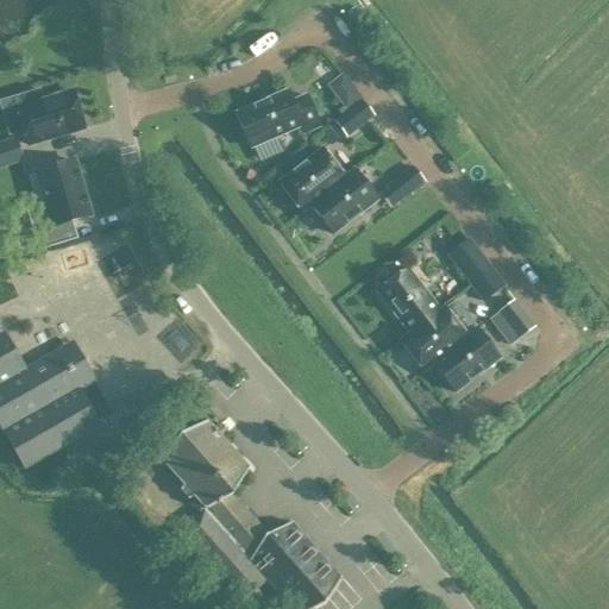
[(281,23),(253,38),(263,52),(289,37),(281,23)]
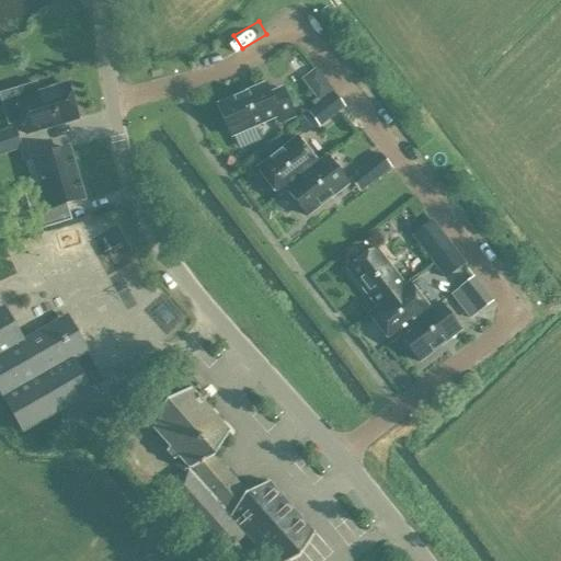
[(320,103),(333,92),(317,70),(302,81),(320,103)]
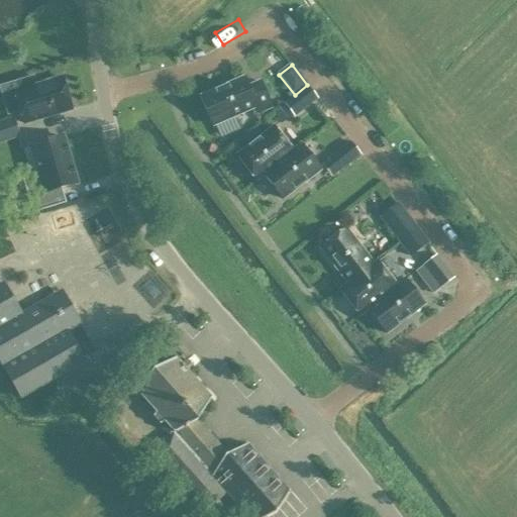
[(15,91),(24,122),(72,108),(62,77),(35,85),(32,77),(13,83),(16,91),(15,91)]
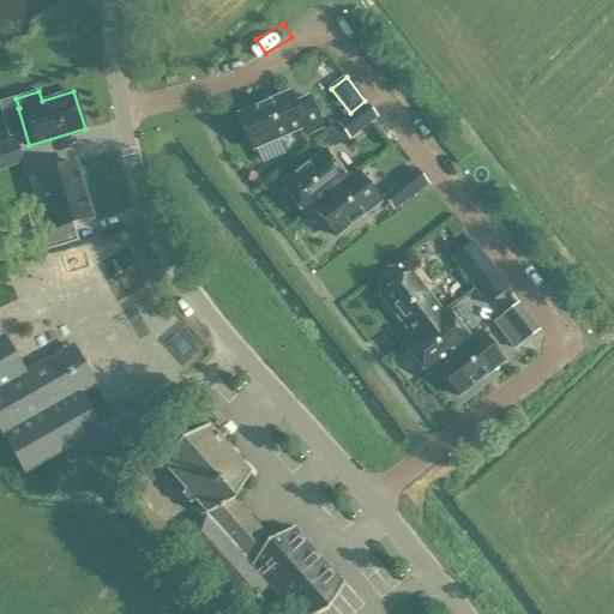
[(304,127),(306,133),(323,127),(308,96),(294,102),(289,91),(239,114),(253,149),(304,127)]
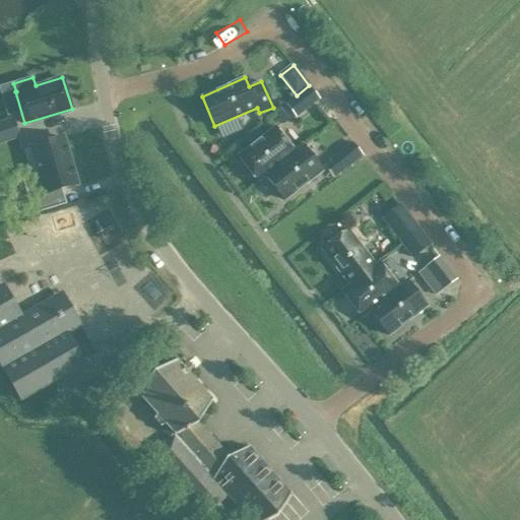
[(297,116),(319,99),(309,85),(297,95),(286,103),(297,116)]
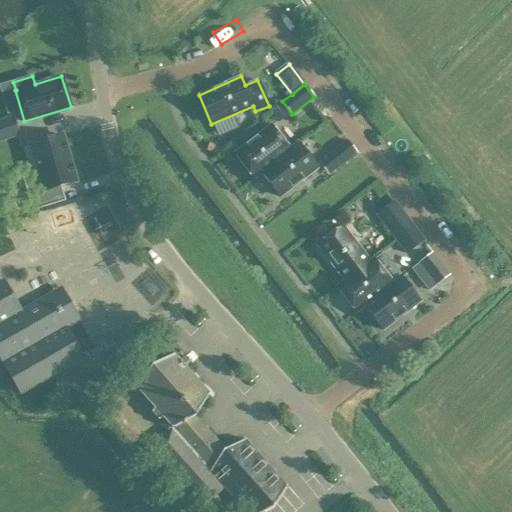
[(13,117),(0,121),(0,140),(19,134),(13,117)]
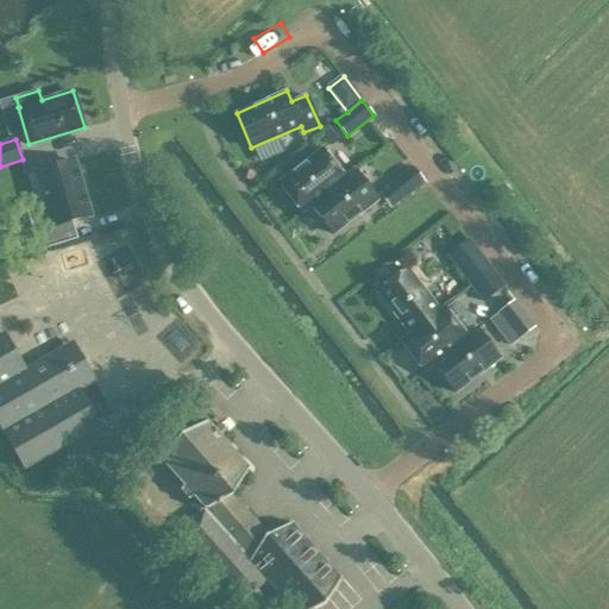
[(301,212),(355,170),(345,177),(322,149),(278,182),(301,212)]
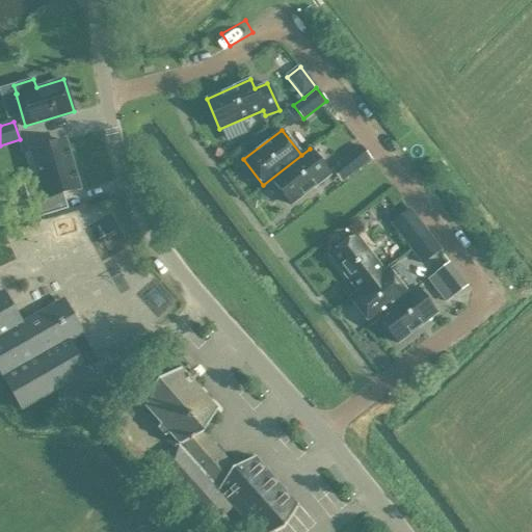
[(63,140),(32,150),(46,197),(78,188),(63,140)]
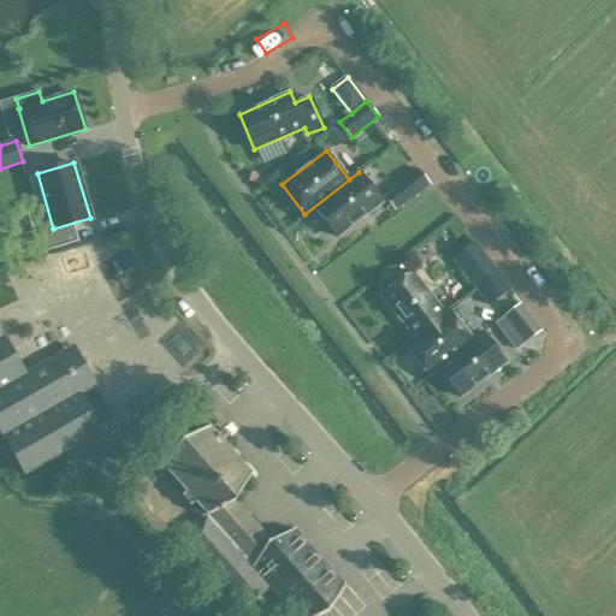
[(418,169),(391,189),(403,203),(430,183),(418,169)]
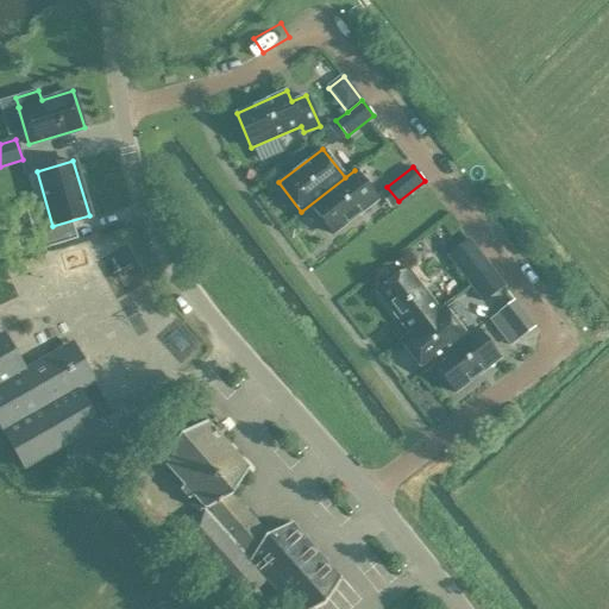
[(377,200),(355,170),(301,212),(312,205),(333,233),(377,200)]
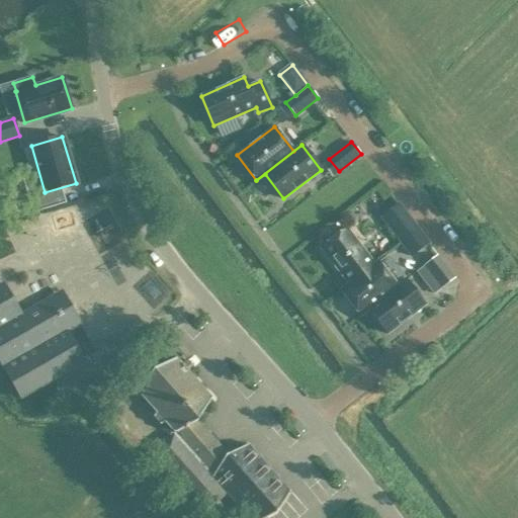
[(420,230),(399,202),(380,217),(402,244),(420,230)]
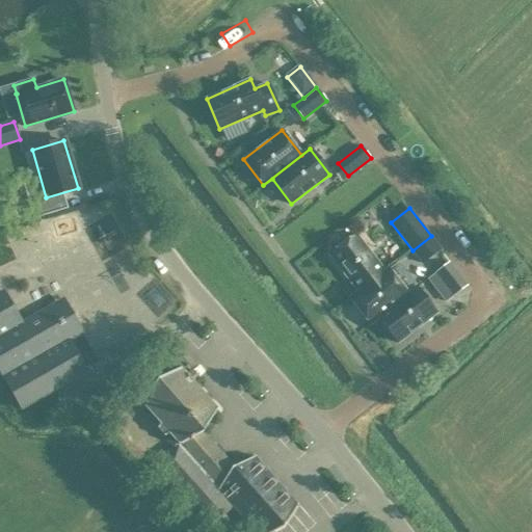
[(352,284),(378,264),(355,234),(329,254),(352,284)]
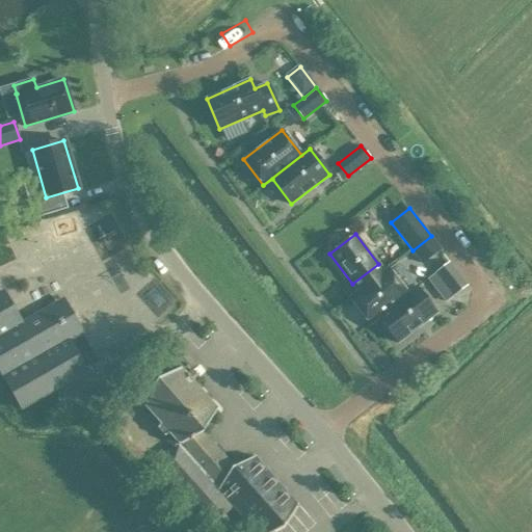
[(442,251),(433,240),(425,247),(433,258),(442,251)]
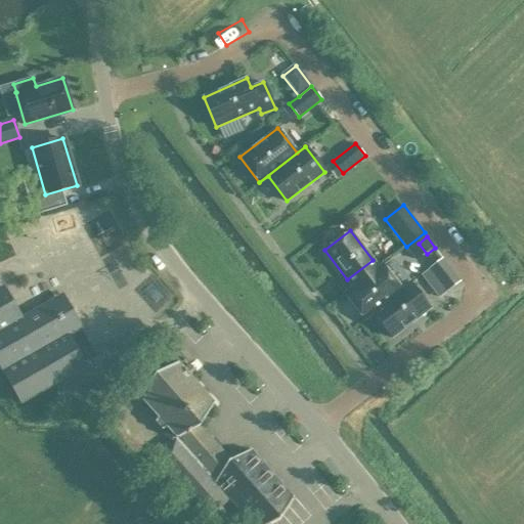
[(430,268),(447,291),(460,280),(442,258),(430,268)]
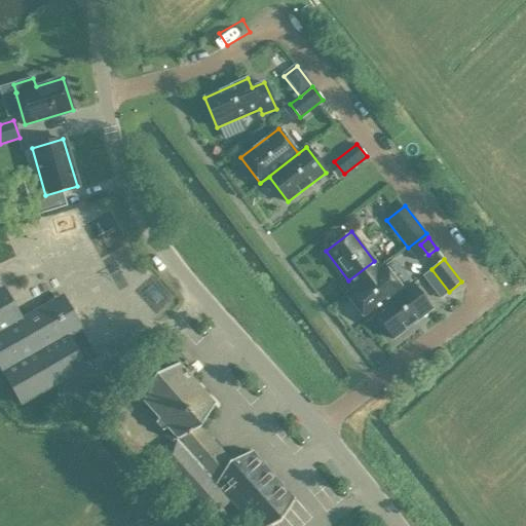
[(374,261),(348,280),(354,288),(346,295),(362,315),(400,287),(383,265),(380,268),(374,261)]
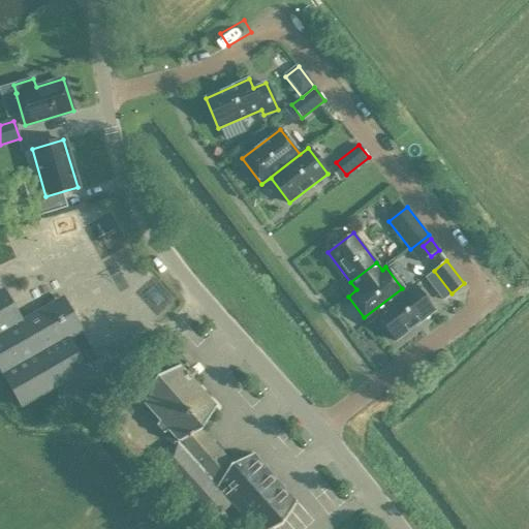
[(405,291),(402,288),(364,317),(368,322),(376,315),(396,340),(433,311),(413,285),(405,291)]
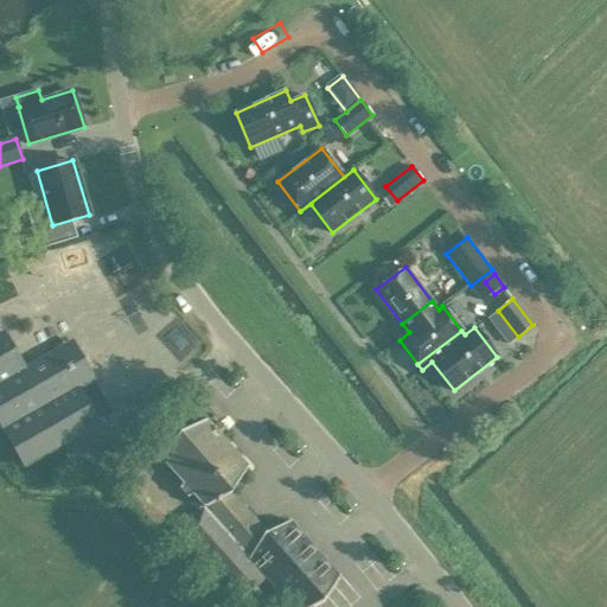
[(72,342),(24,369),(4,333),(0,334),(0,425),(24,466),(98,423),(78,387),(94,378),(72,342)]
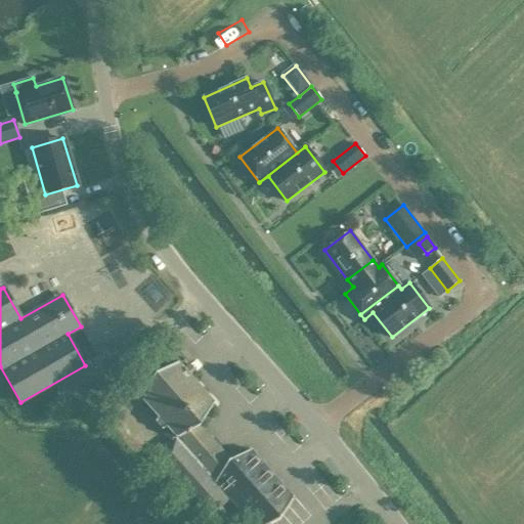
[(189,363),(184,368),(179,361),(155,375),(139,397),(159,419),(155,422),(162,430),(165,426),(176,438),(160,464),(206,518),(229,497),(251,523),(268,523),(279,518),(294,497),(293,496),(251,450),(252,450),(251,449),(230,460),(201,425),(214,401),(191,376),(197,372),(189,363)]
